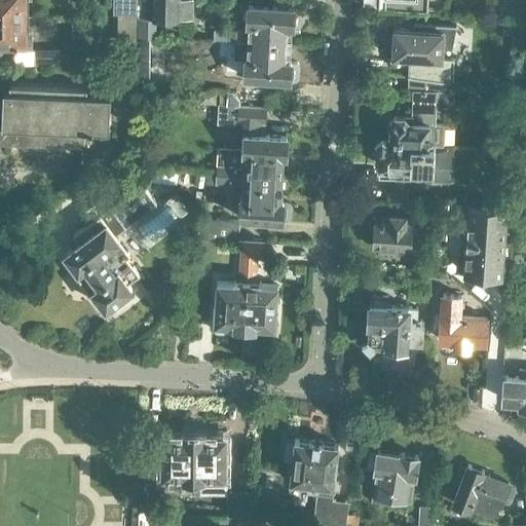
[(30,0),(0,0),(0,14),(31,14),(30,0)]
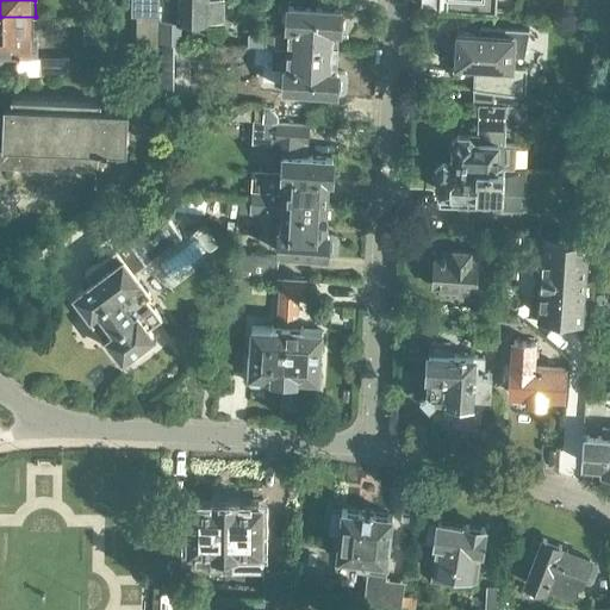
[(131,0),(131,10),(160,11),(159,0),(131,0)]
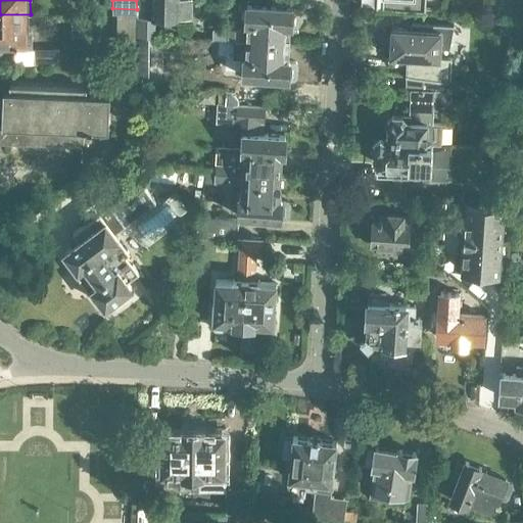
[(136,0),(137,9),(136,17),(179,19),(179,0),(136,0)]
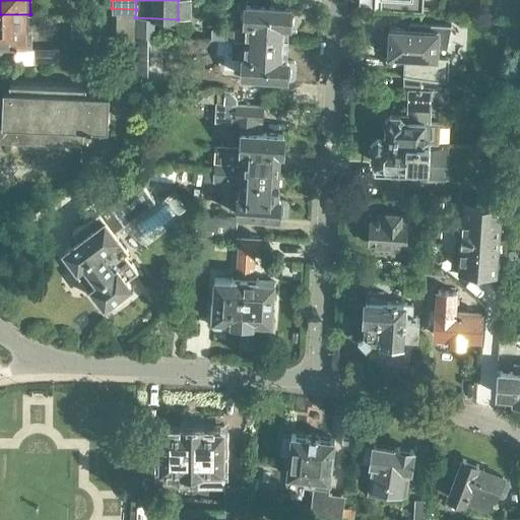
[(380,0),(380,9),(423,11),(424,0),(380,0)]
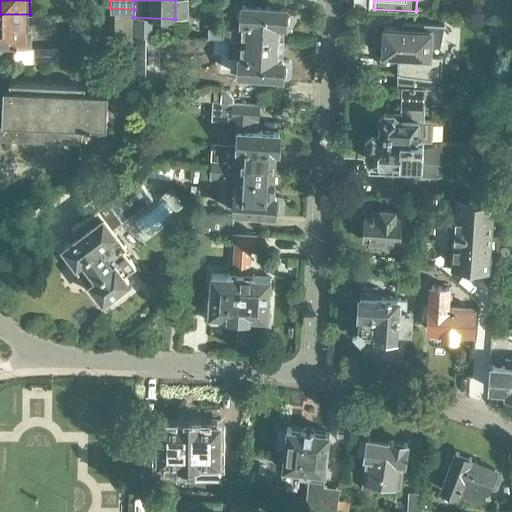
[(230,40),(242,41),(283,43),(284,27),(286,27),(286,25),(292,26),(294,24),(294,12),(292,9),(287,9),(287,7),(242,5),(240,31),(231,30),(230,40)]
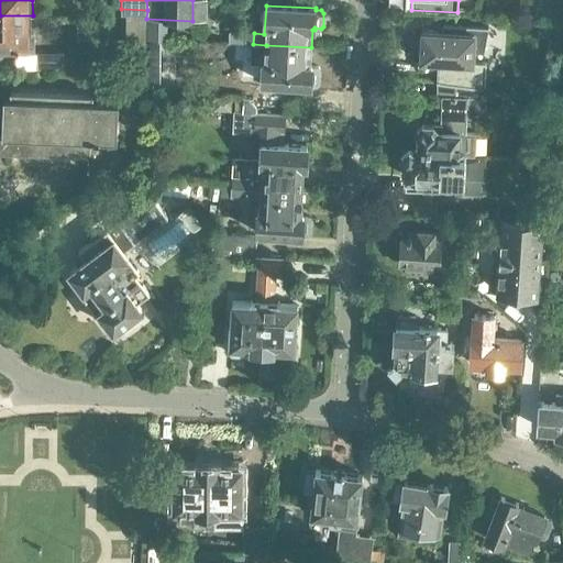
[(33,15),(0,15),(0,47),(18,47),(18,53),(35,53),(35,32),(33,32),(33,15)]
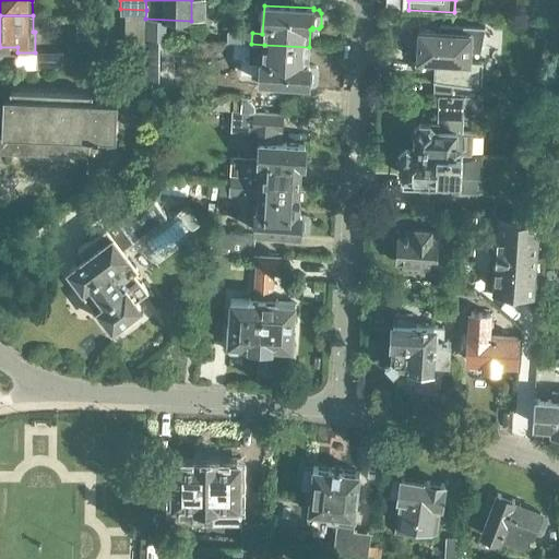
[(419,30),(418,37),(416,36),(415,52),(418,52),(417,60),(438,61),(437,68),(435,68),(433,82),(482,87),(484,62),(470,61),(471,51),(480,51),(485,26),(439,24),(439,31),(419,30)]
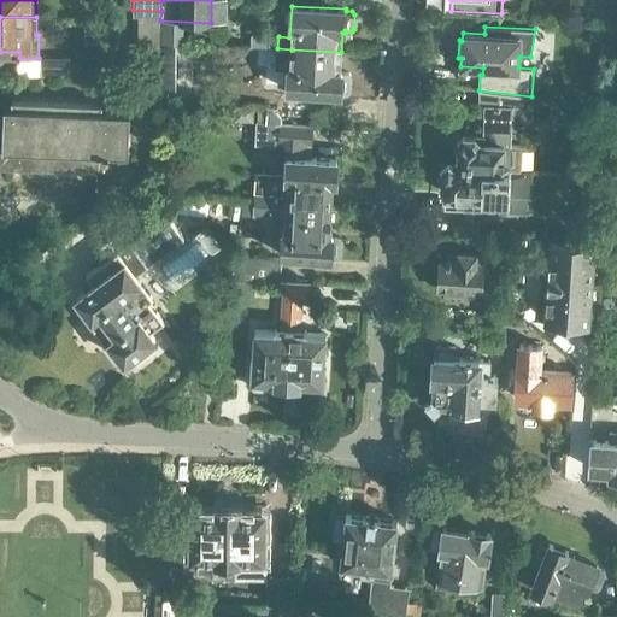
[(144,45),(142,81),(159,81),(160,45),(144,45)]
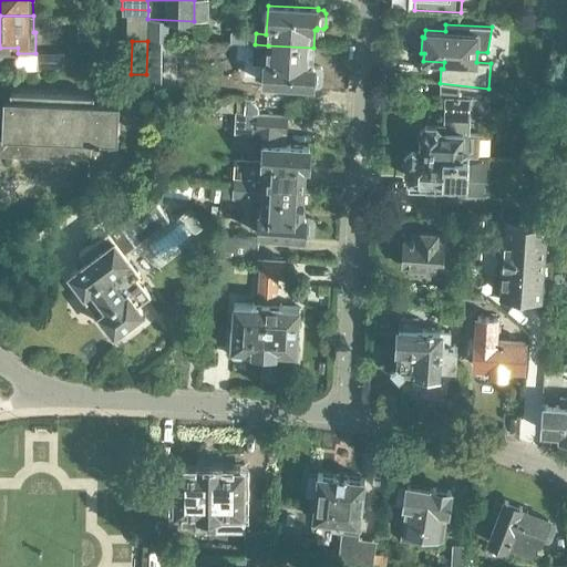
[(162,88),(162,42),(151,42),(151,88),(162,88)]
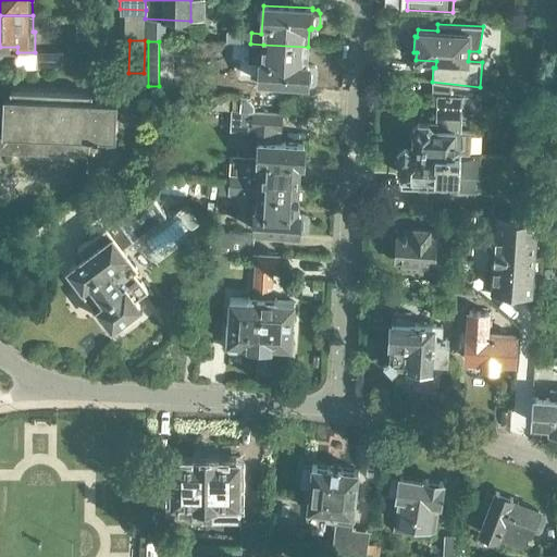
[(250,54),(263,56),(262,60),(260,59),(259,83),(263,83),(263,87),(276,88),(276,84),(308,85),(314,85),(317,83),(318,69),(316,65),(309,65),(309,64),(307,64),(308,47),(263,45),(250,44),(250,54)]
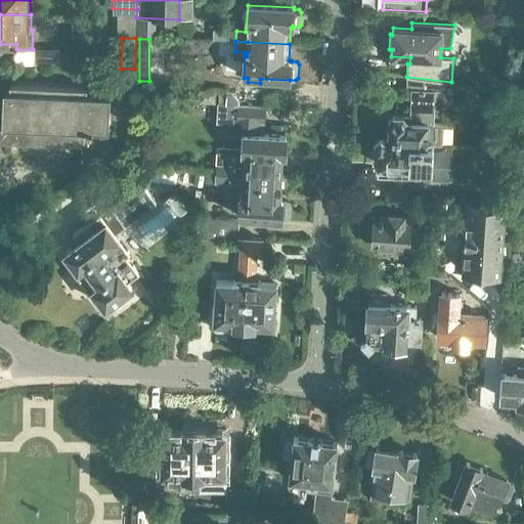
[(35,48),(36,63),(59,63),(59,47),(35,48)]
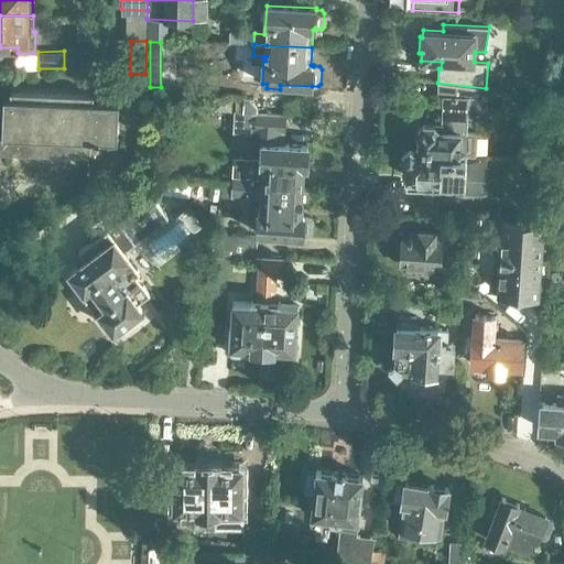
[(418,131),(416,151),(476,154),(476,134),(466,133),(466,119),(486,120),(487,89),(486,88),(437,83),(437,95),(443,95),(442,123),(436,123),(434,126),(424,125),(418,131)]
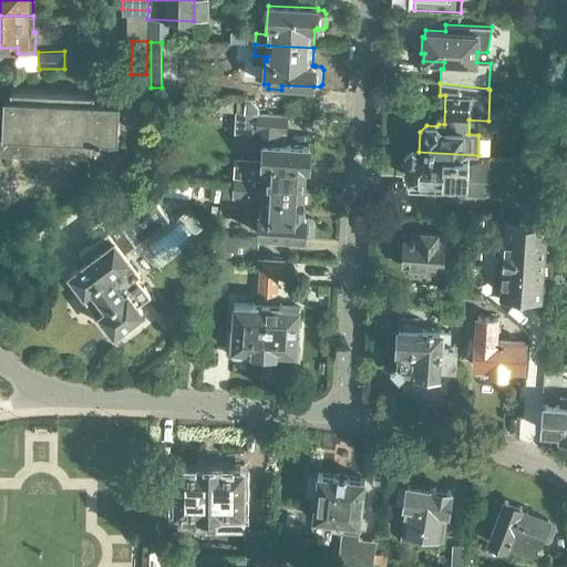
[(95,95),(14,91),(14,98),(4,98),(2,148),(0,148),(0,151),(90,156),(89,171),(115,172),(117,141),(119,141),(121,103),(95,102),(95,95)]
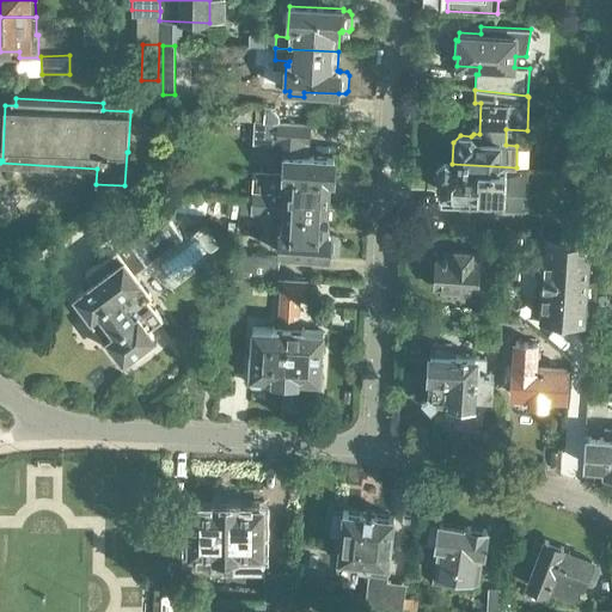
[(264,108),(261,123),(276,124),(277,109),(264,108)]
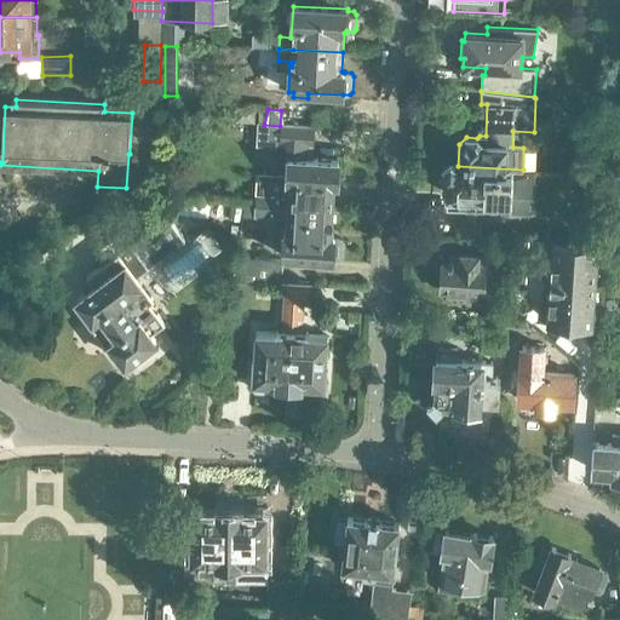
[(314,127),(280,126),(264,125),(257,124),(256,148),(279,149),(279,161),(288,162),(286,183),(258,181),(257,194),(257,206),(333,210),(334,184),(338,184),(339,160),(309,159),(309,144),(313,144),(314,127)]
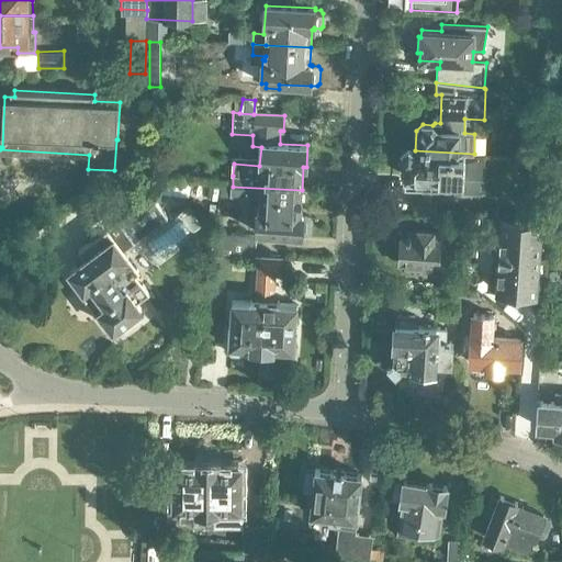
[(474,155),(474,154),(415,150),(415,152),(406,152),(405,177),(422,177),(420,190),(446,192),(447,180),(462,180),(463,179),(482,179),(483,156),(474,155)]
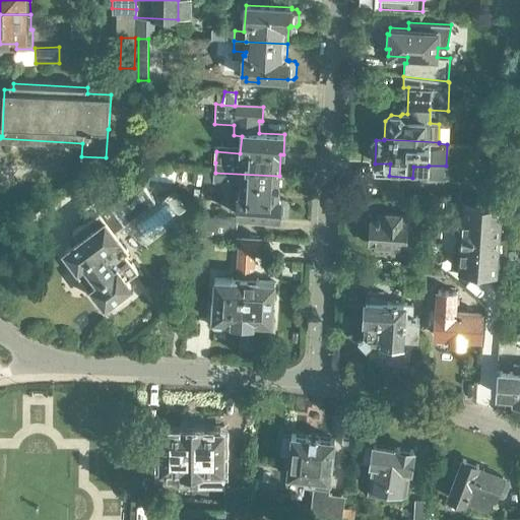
[(279,176),(215,173),(214,183),(242,184),(242,194),(239,194),(237,215),(279,218),(279,216),(285,217),(288,214),(288,202),(286,199),(280,199),(280,198),(278,198),(279,176)]
